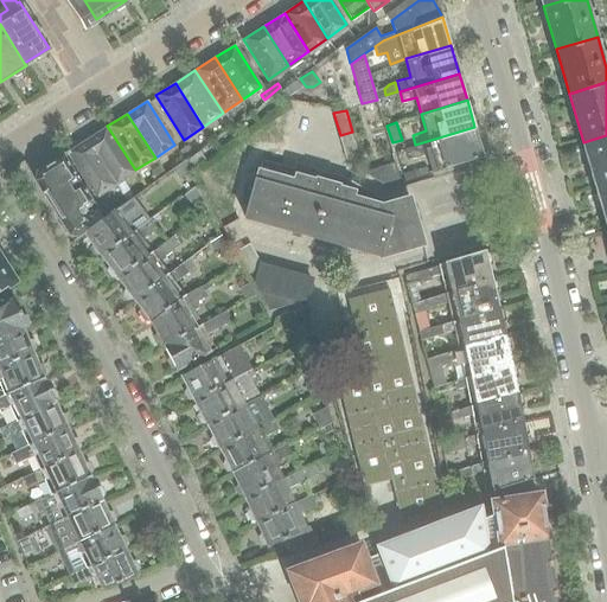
[(107,126),(87,139),(115,183),(135,170),(107,126)]
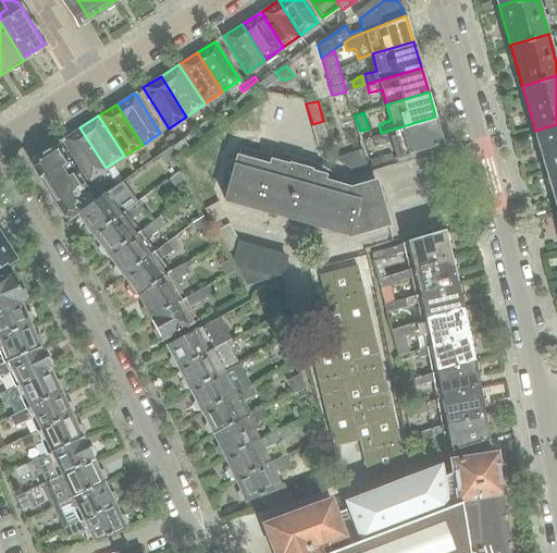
[(443,143),(435,117),(381,133),(384,142),(396,138),(400,155),(443,143)]
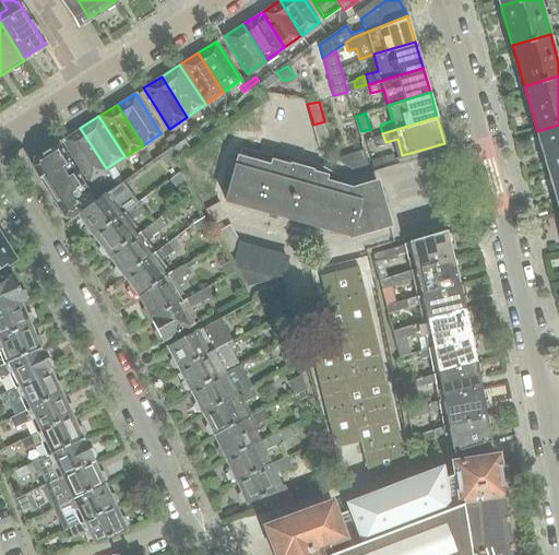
[(558,125),(537,131),(548,170),(558,167),(558,125)]
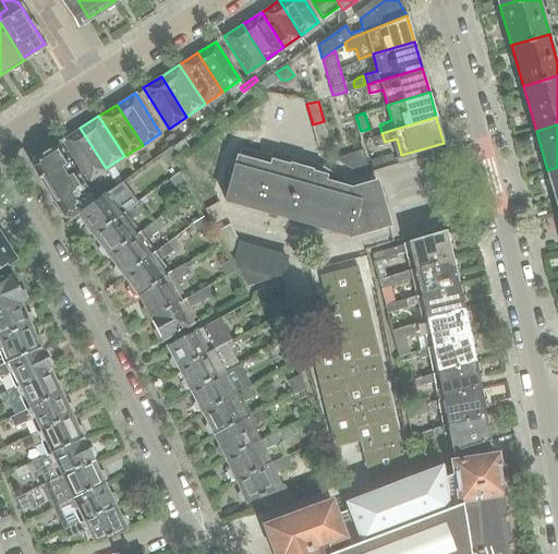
[(87,180),(106,168),(80,128),(61,140),(87,180)]
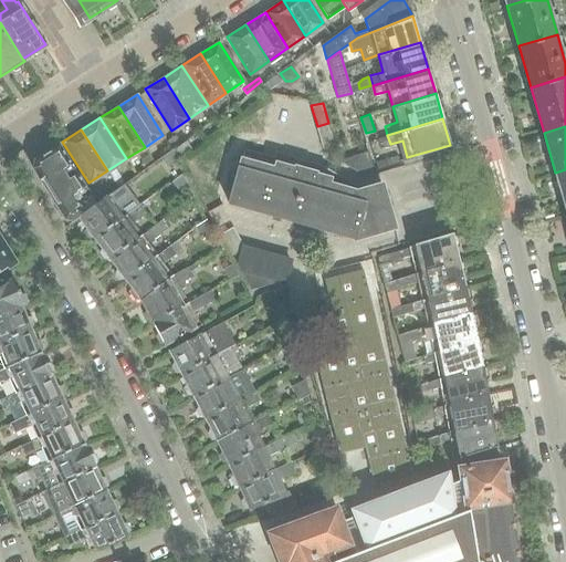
[(174,146),(181,141),(176,133),(168,137),(174,146)]
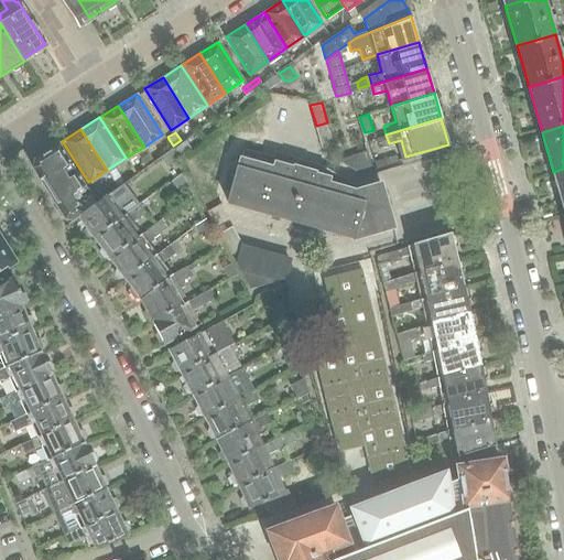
[(72,219),(77,216),(83,212),(76,201),(79,197),(77,193),(85,187),(77,174),(73,176),(71,173),(66,176),(64,173),(73,168),(58,143),(34,160),(32,167),(63,217),(72,219)]
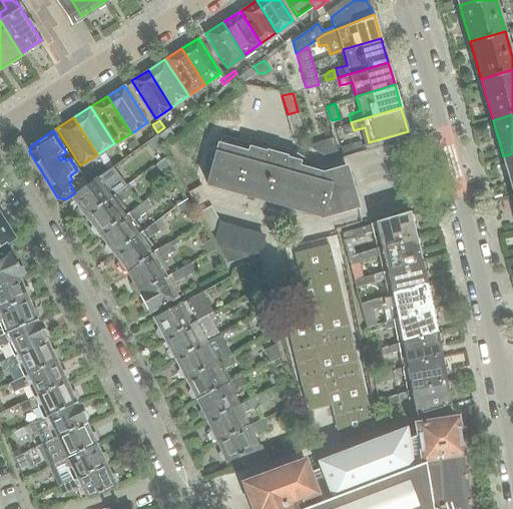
[(162,141),(157,133),(146,141),(151,149),(162,141)]
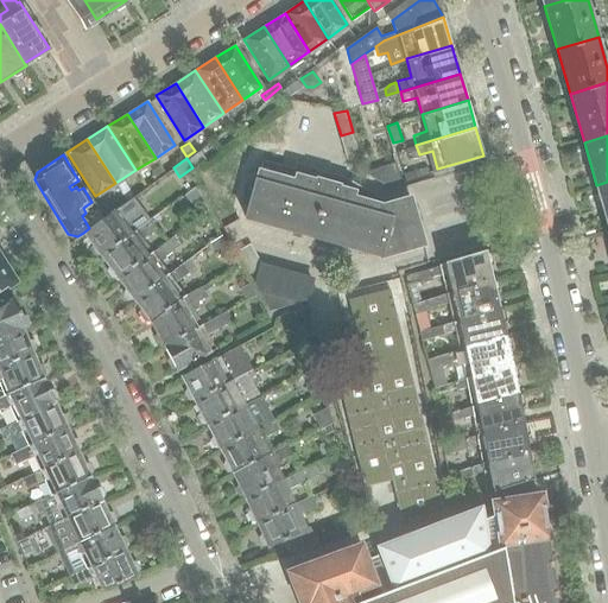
[(366,170),(387,184),(400,179),(394,160),(366,170)]
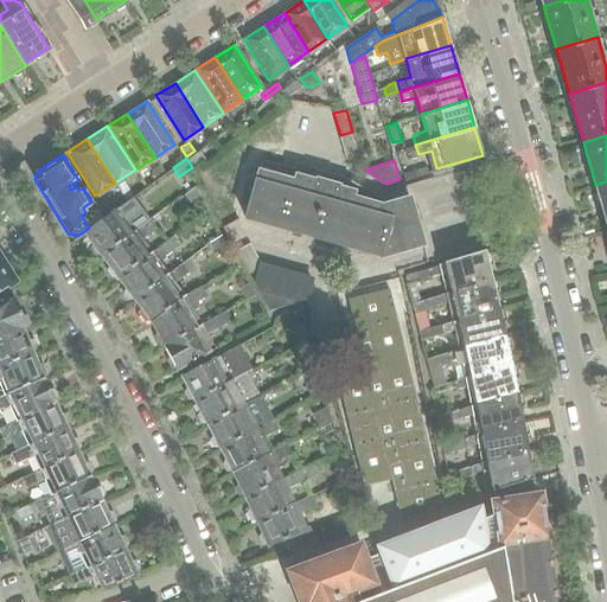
[(378,200),(339,175),(294,164),(291,177),(257,167),(244,217),(379,254),(379,256),(404,248),(430,242),(419,192),(398,197),(383,202),(378,200)]
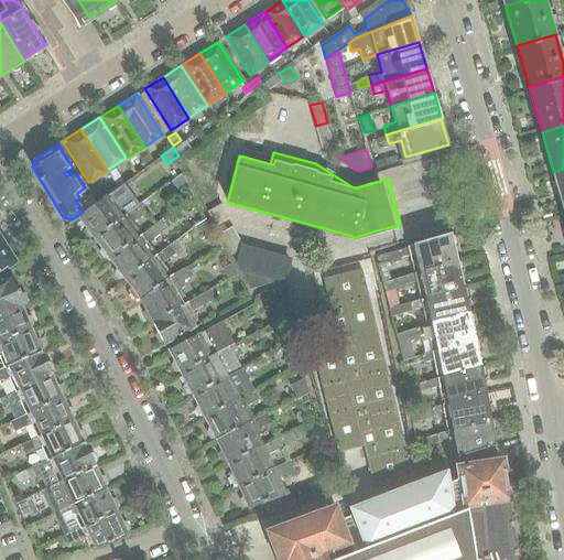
[(398,159),(396,152),(375,159),(377,165),(398,159)]
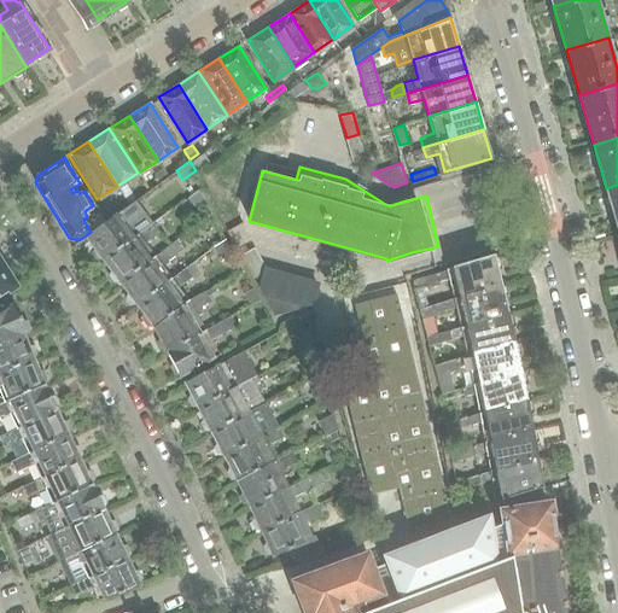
[(617,185),(606,188),(617,228),(617,185)]
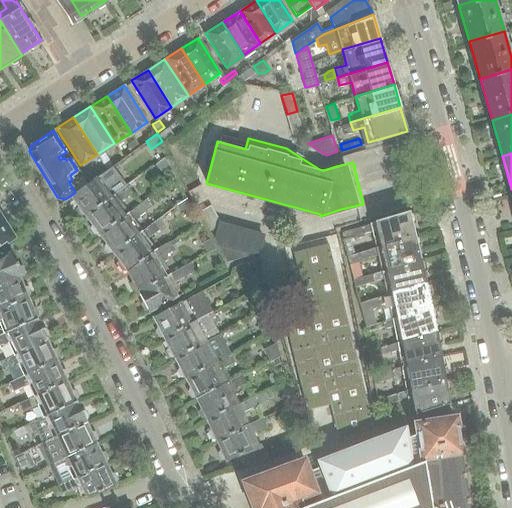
[(164,154),(156,161),(160,167),(169,161),(164,154)]
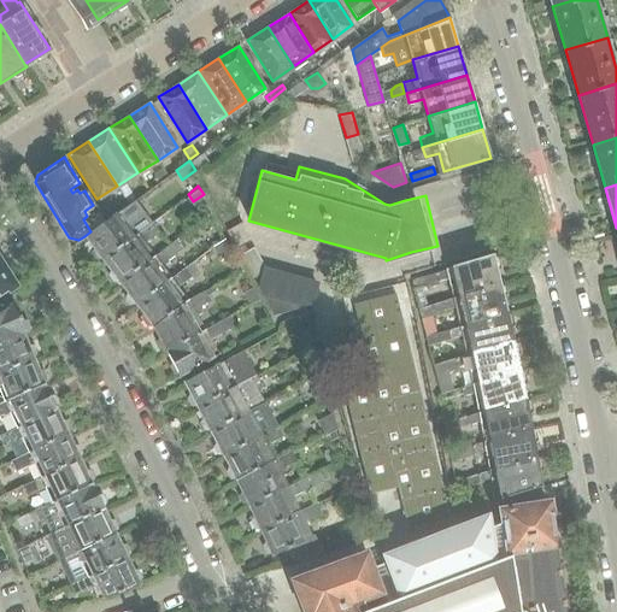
[(84,236),(101,258),(136,233),(127,219),(142,209),(135,200),(90,231),(84,236)]
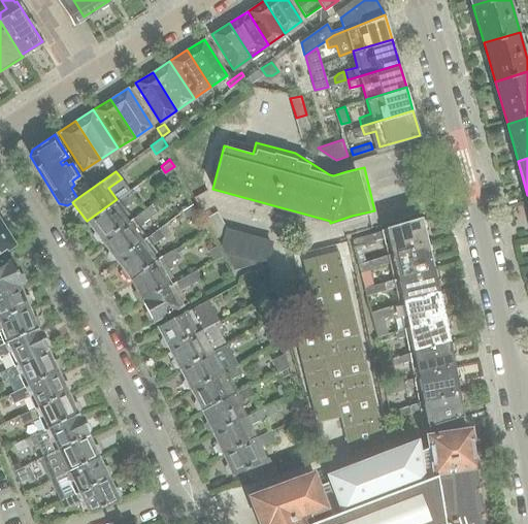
[(130,190),(117,199),(87,221),(101,240),(131,219),(124,207),(135,197),(130,190)]
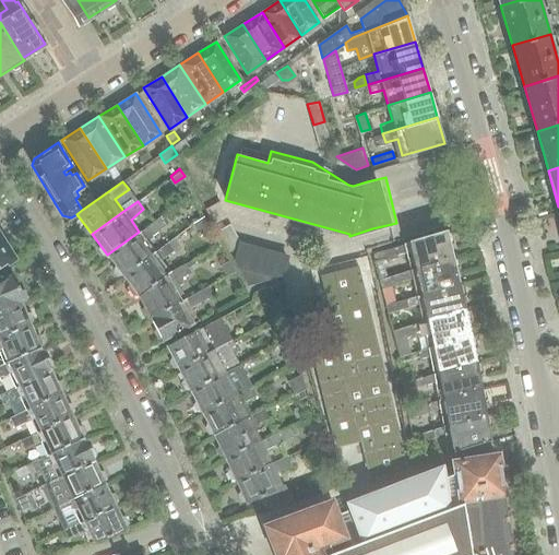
[(192,221),(200,233),(212,226),(204,214),(192,221)]
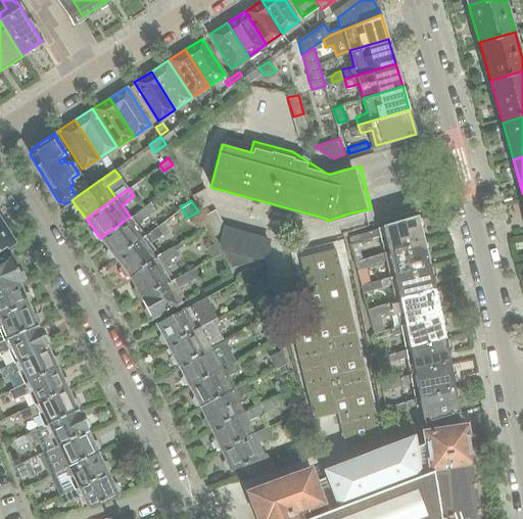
[(150,201),(143,207),(148,215),(155,209),(150,201)]
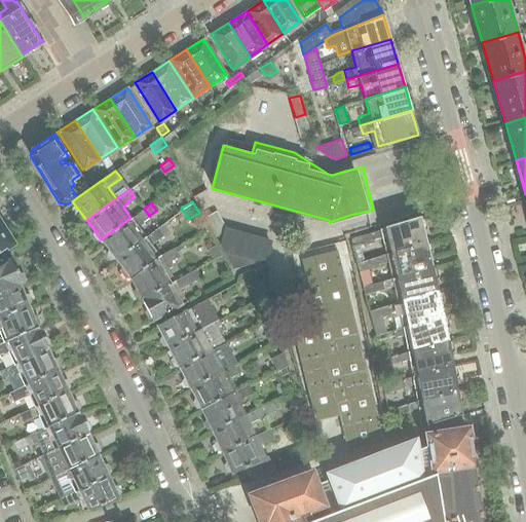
[(144,209),(130,218),(101,239),(115,258),(145,236),(138,226),(149,216),(144,209)]
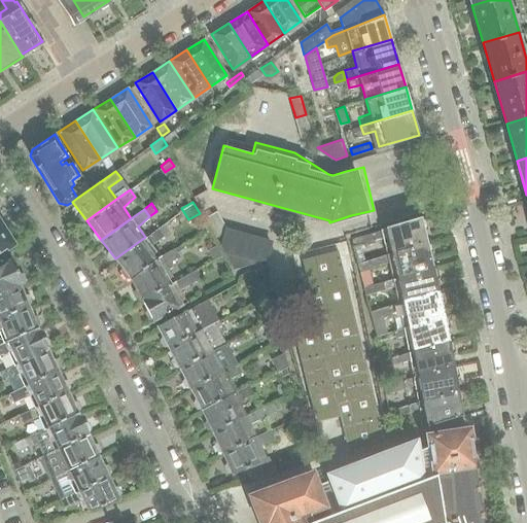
[(217,209),(207,215),(216,232),(226,227),(217,209)]
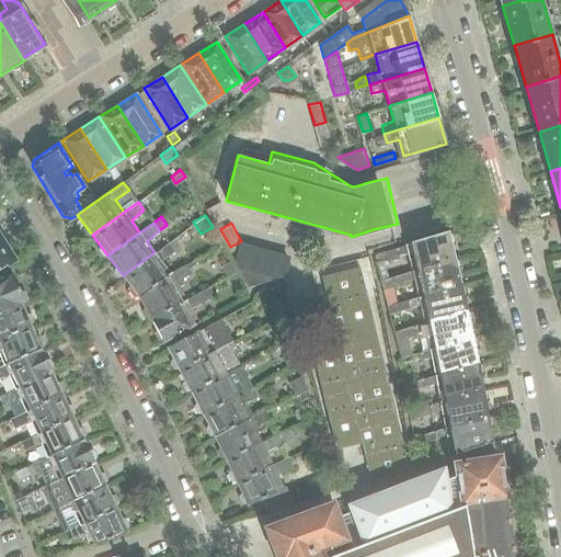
[(455,258),(448,231),(396,247),(375,251),(380,277),(387,275),(384,258),(398,254),(408,251),(407,249),(412,248),(416,269),(455,258)]
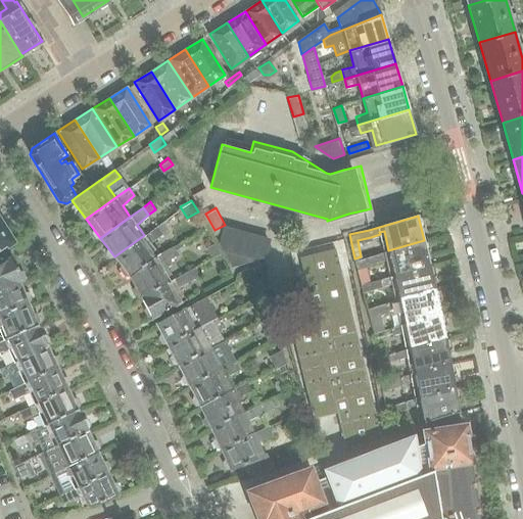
[(9,238),(0,223),(0,250),(8,245),(9,238)]
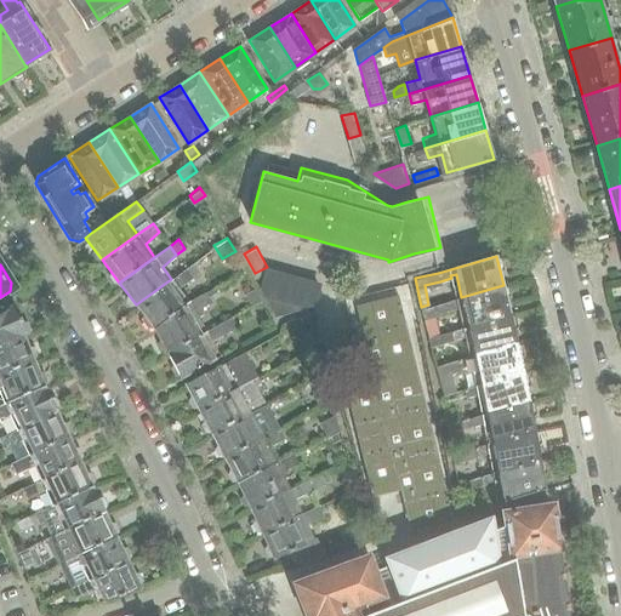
[(136,304),(153,328),(188,301),(178,287),(193,277),(187,268),(171,279),(136,304)]
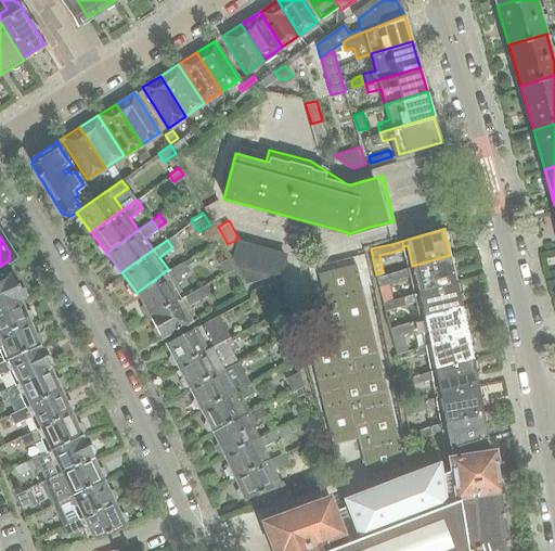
[(414,271),(418,291),(455,280),(450,255),(412,266),(397,270),(376,274),(383,299),(391,297),(387,280),(399,278),(409,274),(409,273),(414,271)]
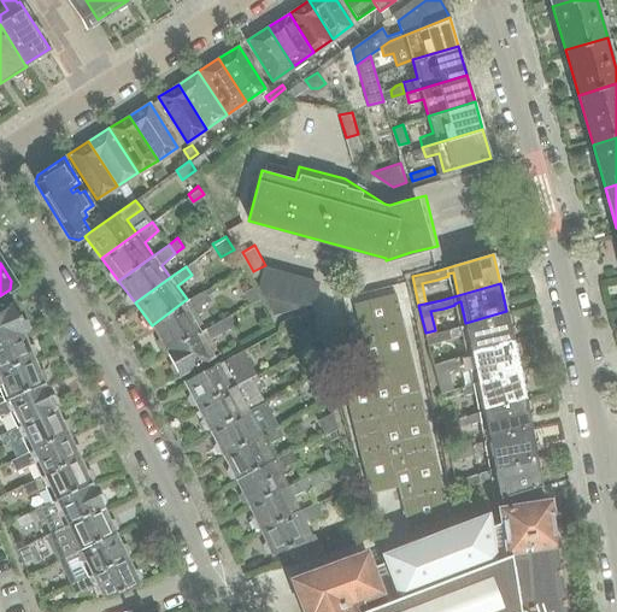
[(244,290),(250,302),(258,298),(252,286),(244,290)]
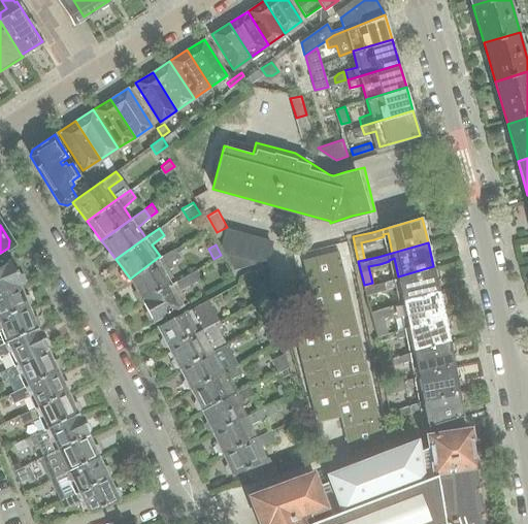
[(174,249),(160,256),(130,279),(141,300),(174,282),(167,270),(173,266),(170,262),(179,257),(174,249)]
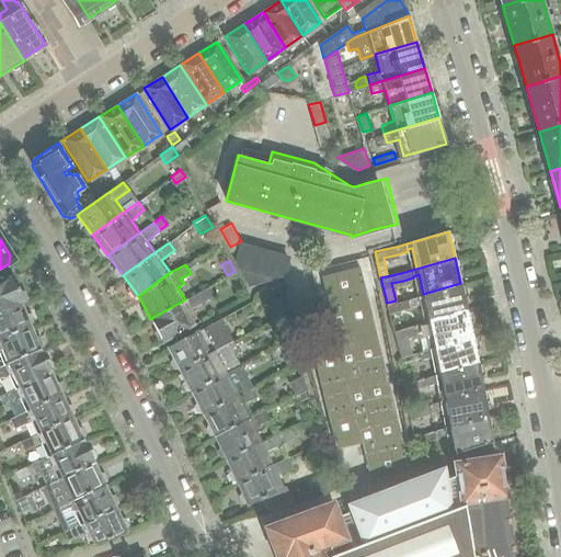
[(310,344),(335,447),(362,441),(369,477),(370,479),(410,470),(409,465),(359,264),(321,274),(336,338),(310,344)]
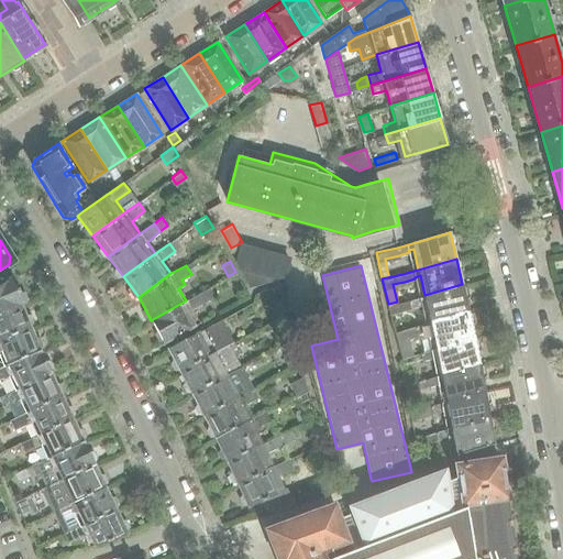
[(0,313),(21,304),(24,303),(13,275),(9,277),(0,283),(0,313)]
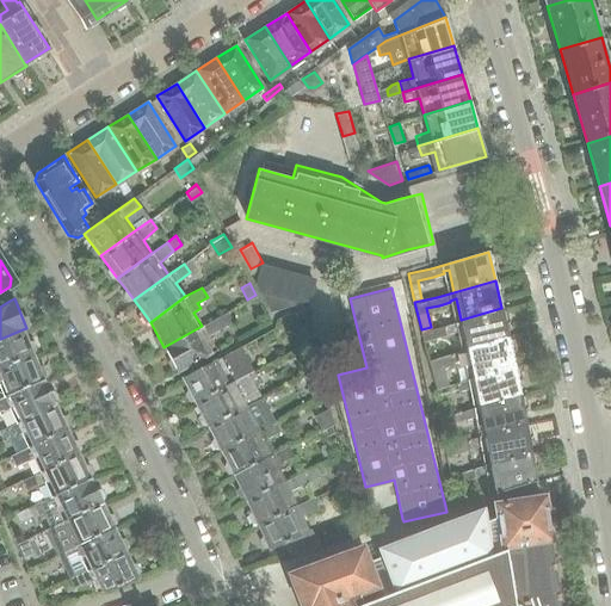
[(462,327),(467,348),(508,336),(501,308),(461,320),(443,326),(421,331),(424,339),(445,334),(457,331),(456,328),(462,327)]
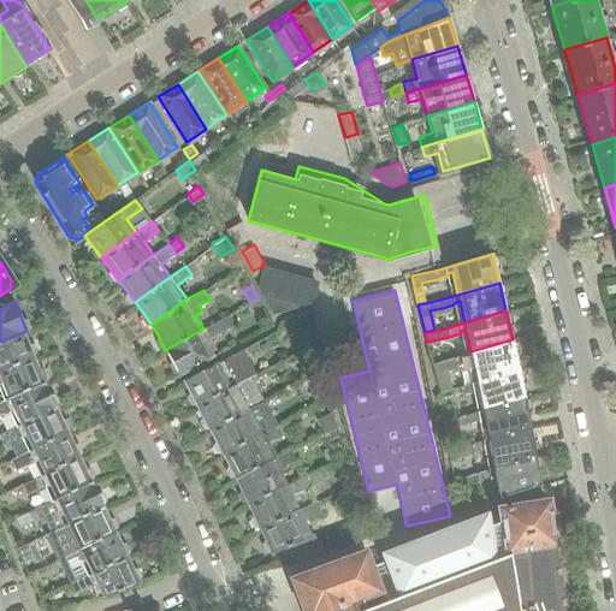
[(220,320),(203,328),(165,350),(178,374),(218,353),(209,339),(226,328),(220,320)]
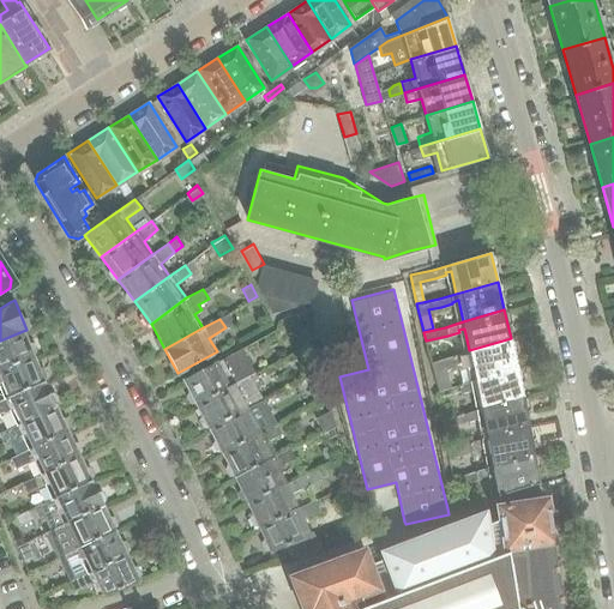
[(312,342),(305,324),(292,330),(299,347),(312,342)]
